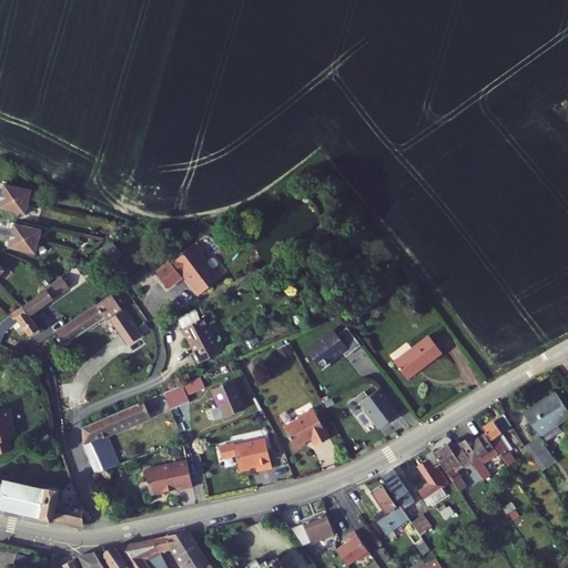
[(0,209),(26,215),(31,191),(6,184),(4,189),(2,189),(0,196),(0,209)]
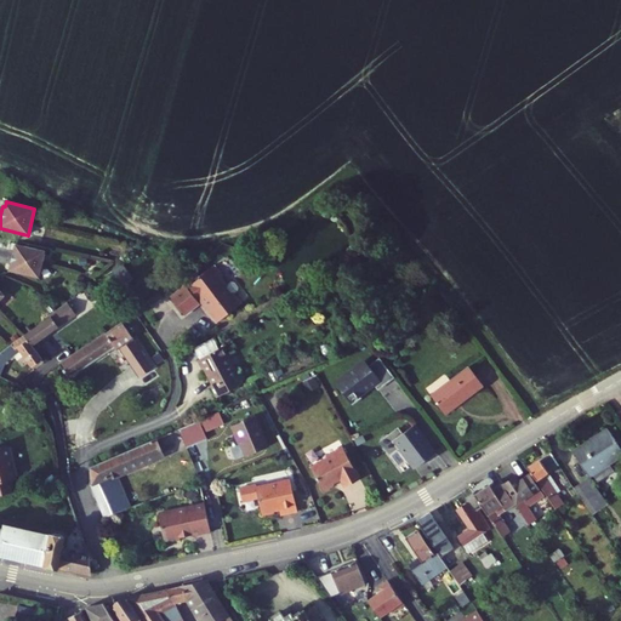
[(10,267),(9,272),(36,278),(43,251),(15,245),(13,250),(11,249),(7,266),(10,267)]
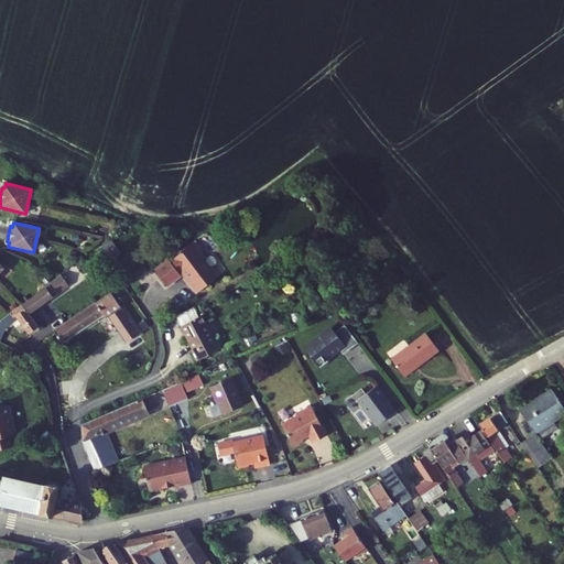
[(112,240),(104,246),(112,260),(121,255),(112,240)]
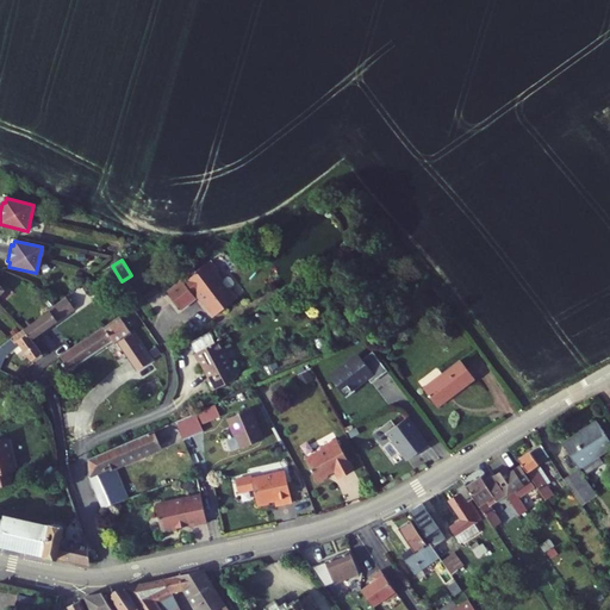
[(215,316),(234,300),(219,281),(222,279),(216,272),(218,271),(211,260),(195,272),(195,273),(184,281),(168,292),(181,309),(195,297),(194,294),(199,291),(205,300),(206,299),(210,303),(209,303),(207,304),(207,305),(207,306),(207,307),(215,316)]
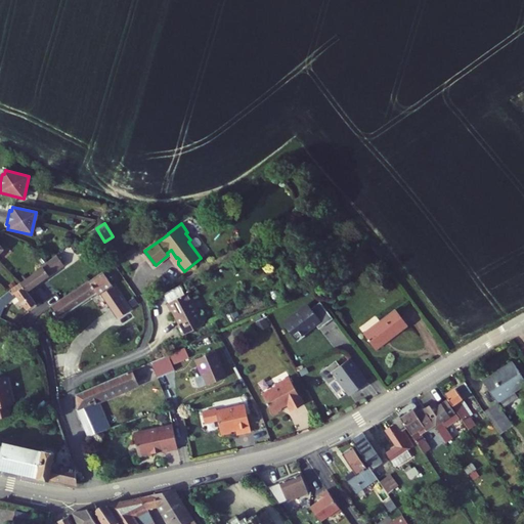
[(20,281),(30,294),(33,292),(31,289),(35,285),(38,289),(41,286),(48,295),(57,288),(48,275),(63,263),(57,255),(20,281)]
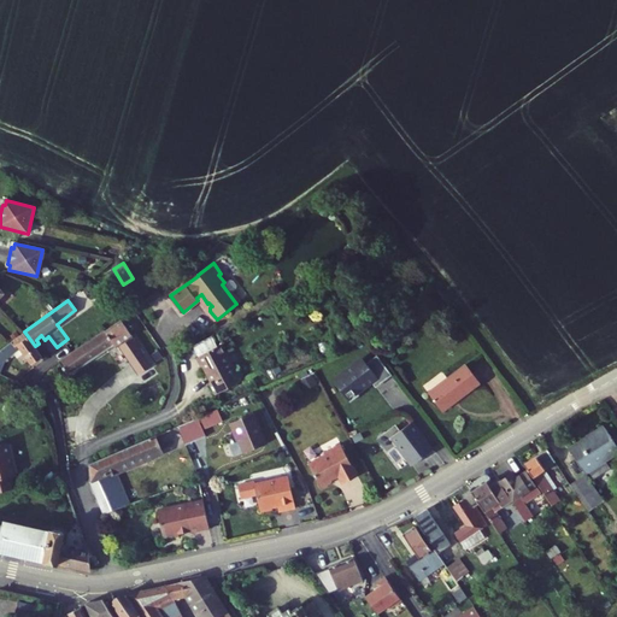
[(121,319),(59,362),(69,375),(117,342),(140,377),(159,364),(139,333),(133,338),(121,319)]
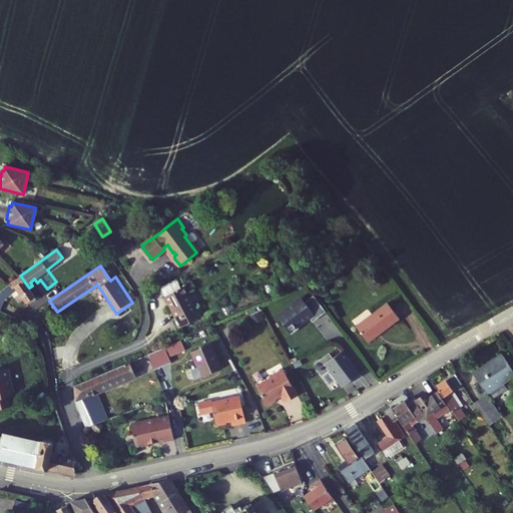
[(20,276),(0,292),(0,308),(4,304),(2,301),(17,289),(26,303),(35,297),(29,288),(20,276)]
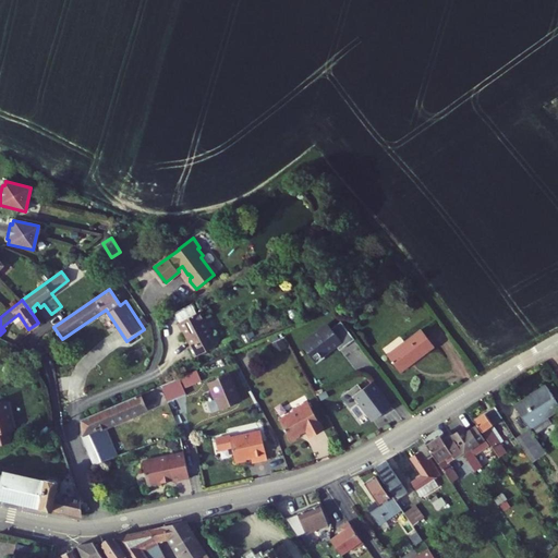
[(179,322),(195,313),(191,303),(173,312),(179,322)]
